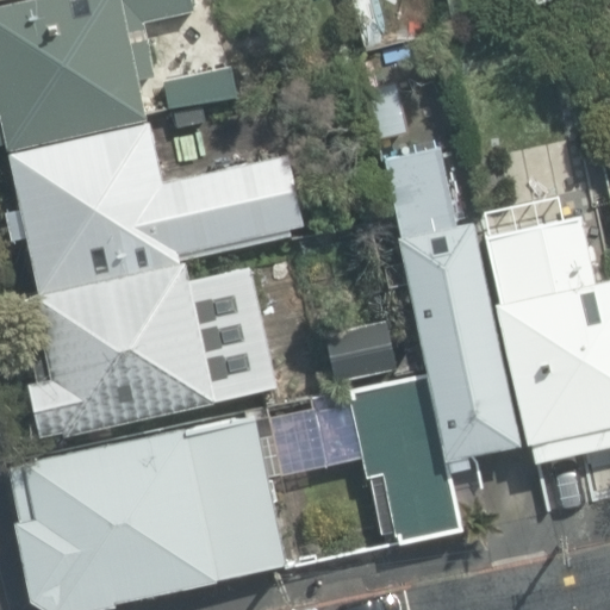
[(0,142),(8,141),(11,148),(150,118),(141,76),(159,73),(148,22),(197,11),(194,0),(22,0),(0,5),(0,142)]
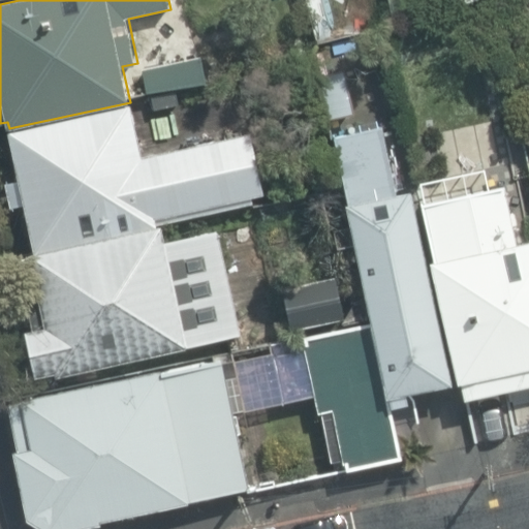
[(145,65),(150,93),(210,81),(205,53),(145,65)]
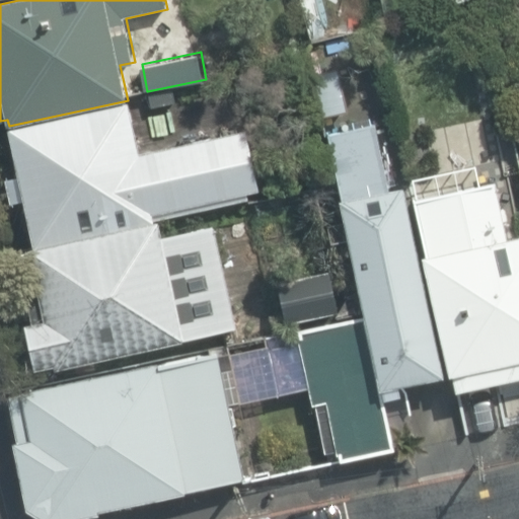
[(212,108),(251,99),(245,74),(207,84),(212,108)]
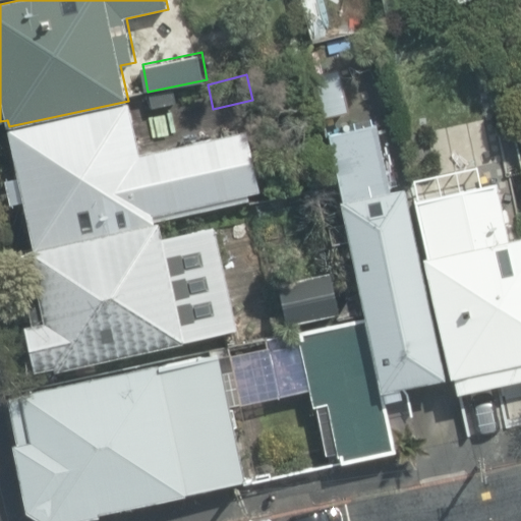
[(138,155),(128,104),(7,130),(17,177),(4,180),(9,205),(22,201),(34,249),(154,223),(154,221),(248,200),(247,194),(258,191),(245,131),(138,155)]
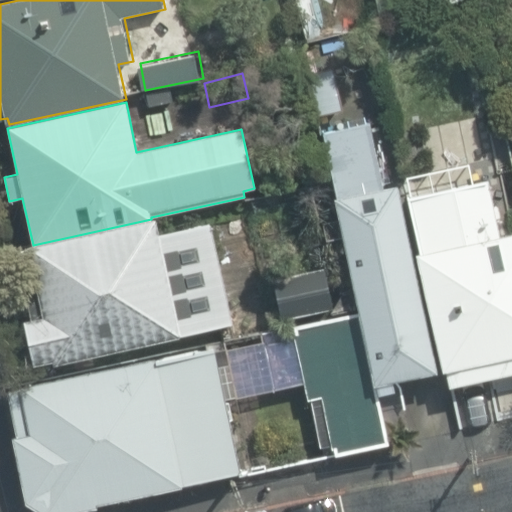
[(382,189),(367,122),(324,132),(338,198),(335,199),(375,385),(437,372),(397,186),(382,189)]
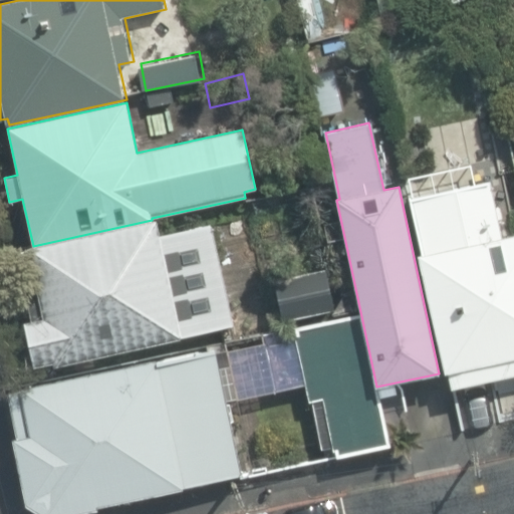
[(513,233),(501,236),(489,182),(412,198),(423,253),(417,254),(442,372),(447,371),(450,389),(513,374),(513,233)]
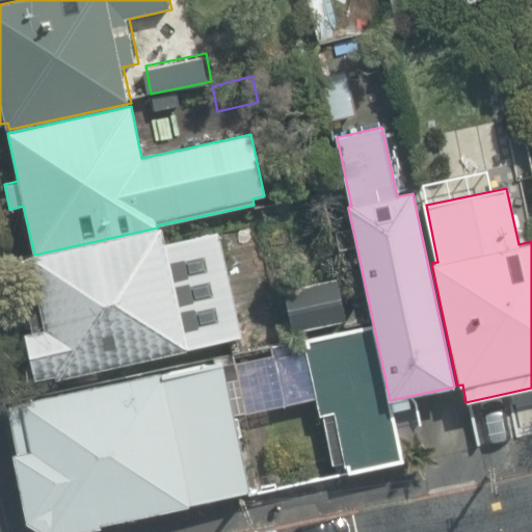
[(27,331),(37,377),(58,372),(59,372),(60,376),(241,337),(219,234),(167,244),(164,228),(19,259),(34,330),(27,331)]
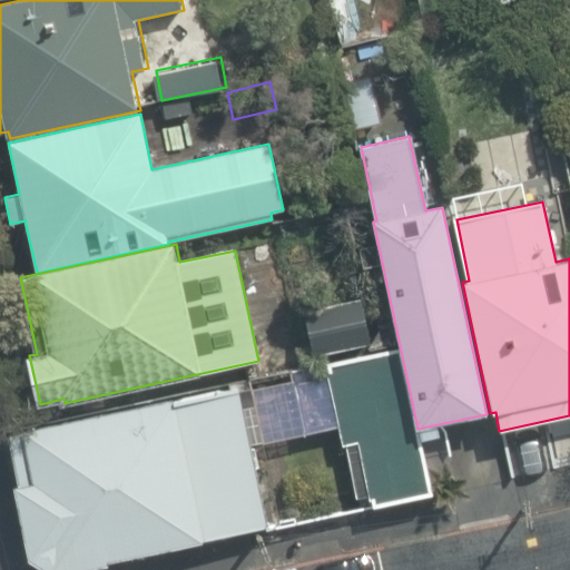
[(313,354),(371,343),(362,297),(304,308),(313,354)]
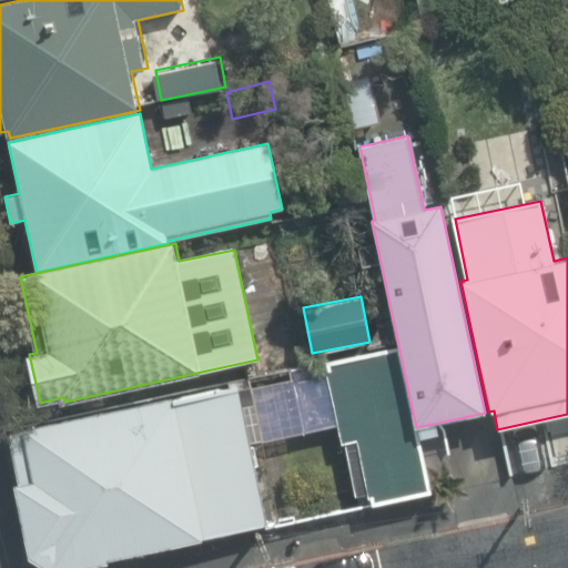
[(325,373),(323,374),(333,421),(352,506),(429,489),(399,350),(323,366),(325,373)]
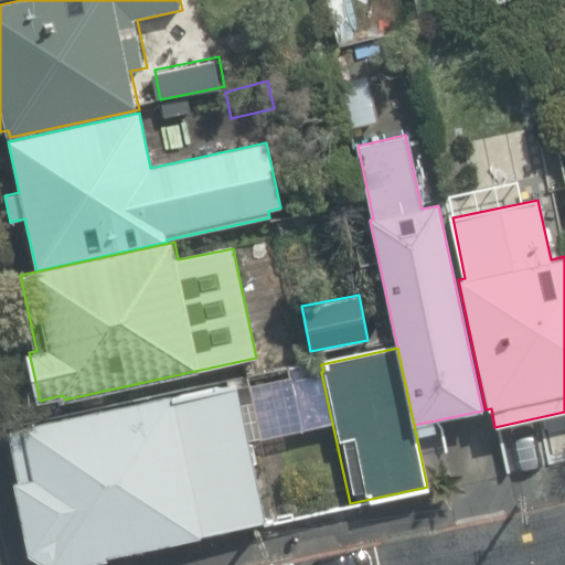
[(248,382),(248,385),(172,401),(171,395),(24,424),(25,429),(12,432),(22,481),(19,481),(32,552),(51,564),(77,564),(112,558),(110,555),(208,536),(208,533),(267,521),(251,440),(260,438),(260,439),(304,430),(302,424),(331,418),(321,372),(292,377),(291,372),(248,382)]
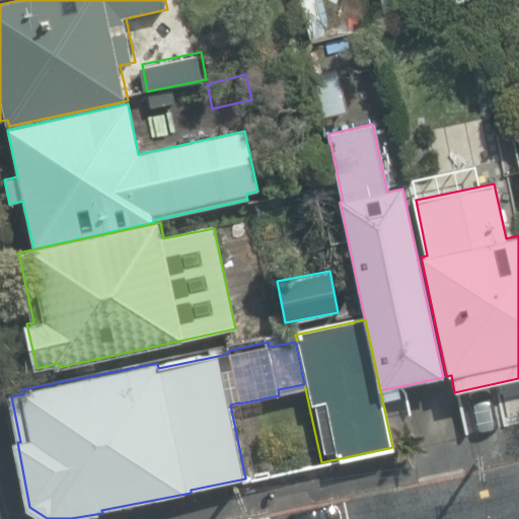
All buildings are outlined.
